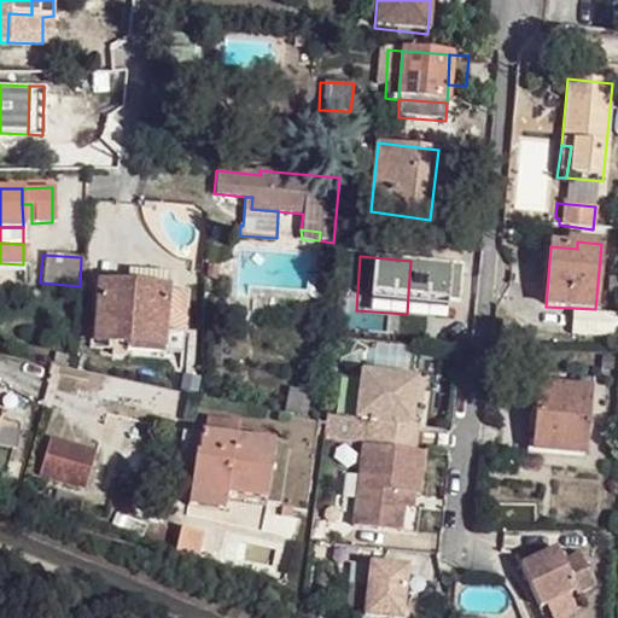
[(410,261),(408,293),(423,295),(426,262),(410,261)]
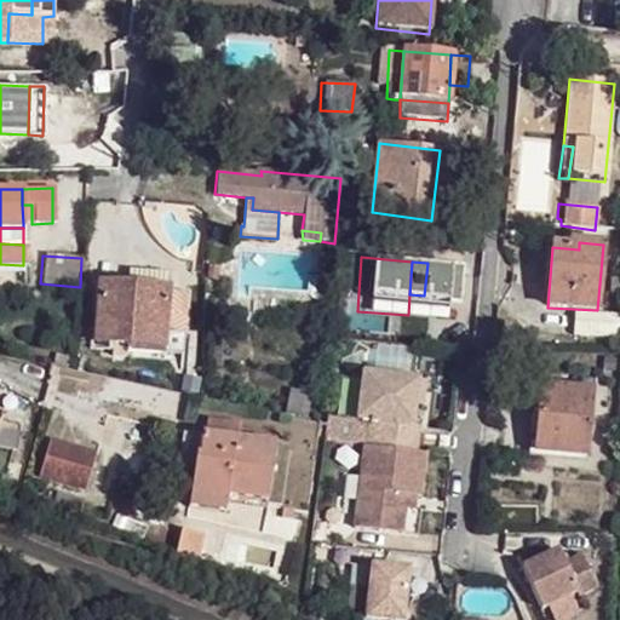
[(218,269),(208,268),(207,279),(217,279),(218,269)]
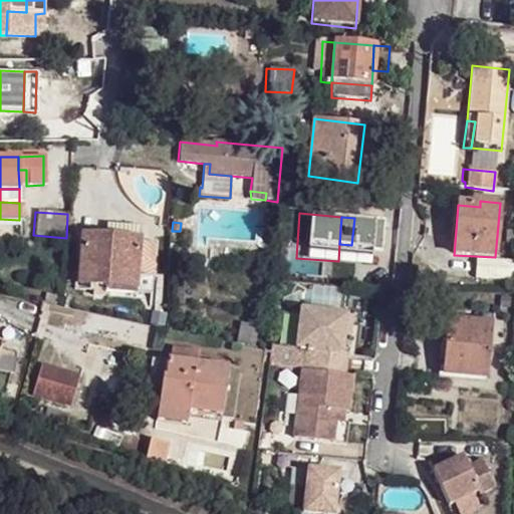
[(105,223),(104,238),(137,241),(138,226),(105,223)]
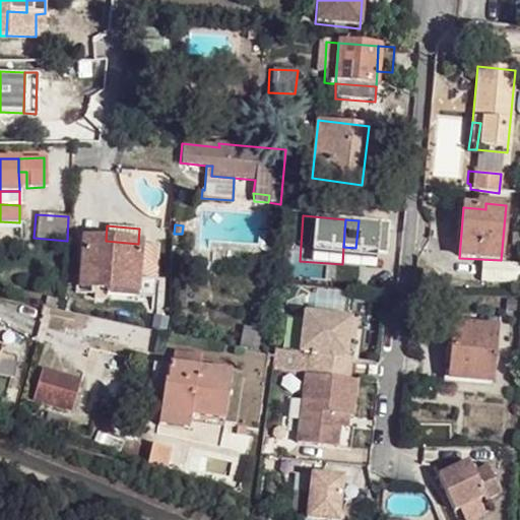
[(106,241),(82,239),(78,291),(93,293),(92,298),(103,299),(103,294),(134,296),(135,282),(150,283),(152,245),(138,244),(106,241)]
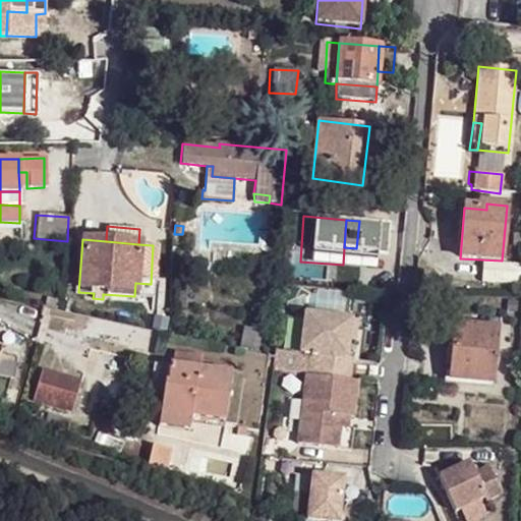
[(520,265),(480,265),(479,284),(519,286),(520,265)]
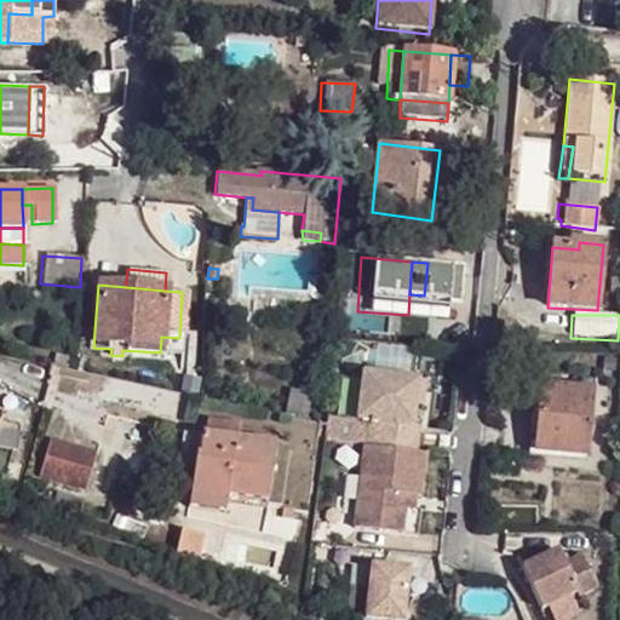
[(161,337),(160,352),(178,355),(179,338),(161,337)]
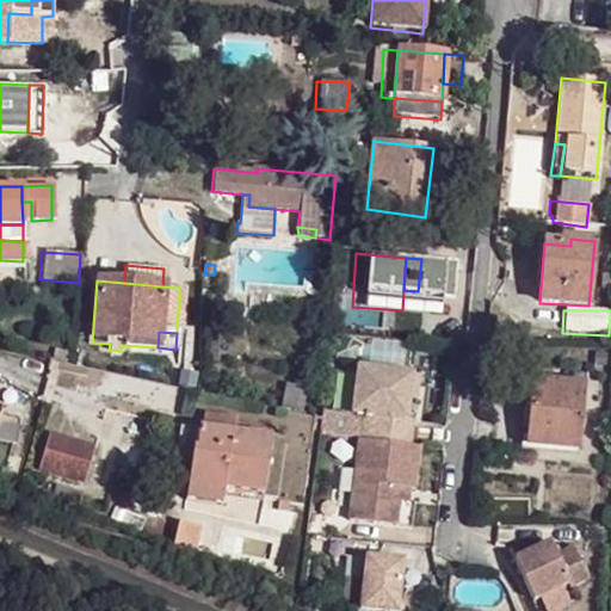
[(176,369),(173,382),(193,386),(197,374),(176,369)]
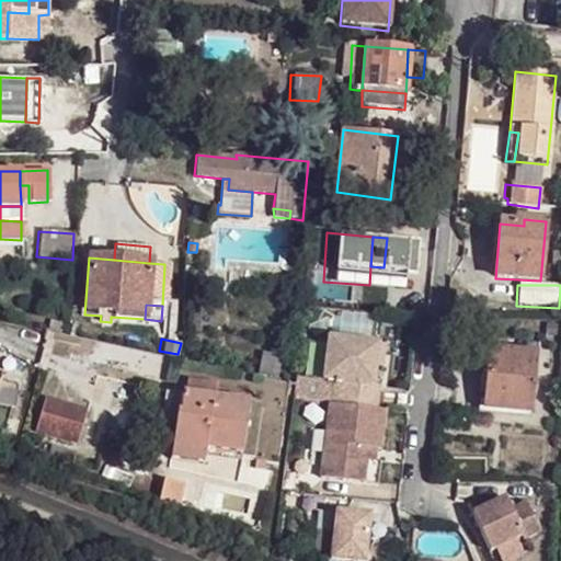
[(330,340),(324,380),(340,382),(338,404),(378,410),(380,385),(374,385),(376,367),(378,344),(330,340)]
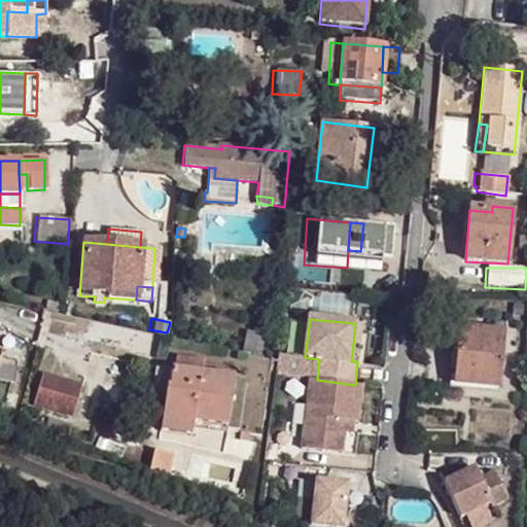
[(355,323),(353,345),(359,345),(361,324),(355,323)]
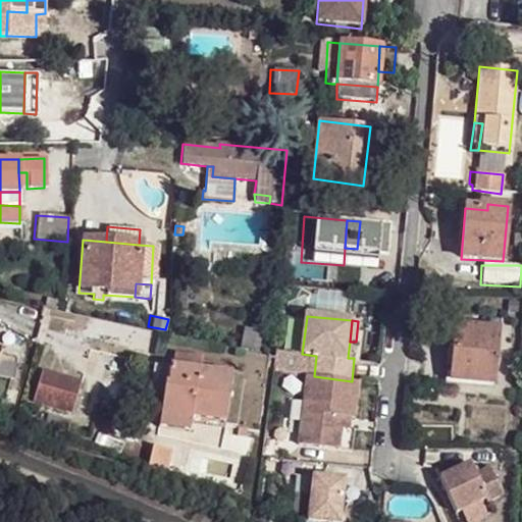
[(263,329),(245,325),(242,345),(260,348),(263,329)]
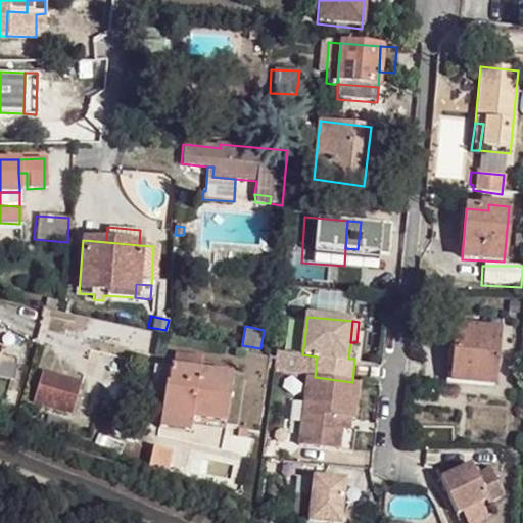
[(453,368),(452,380),(494,384),(498,330),(456,327),(455,344),(454,353),(453,368)]
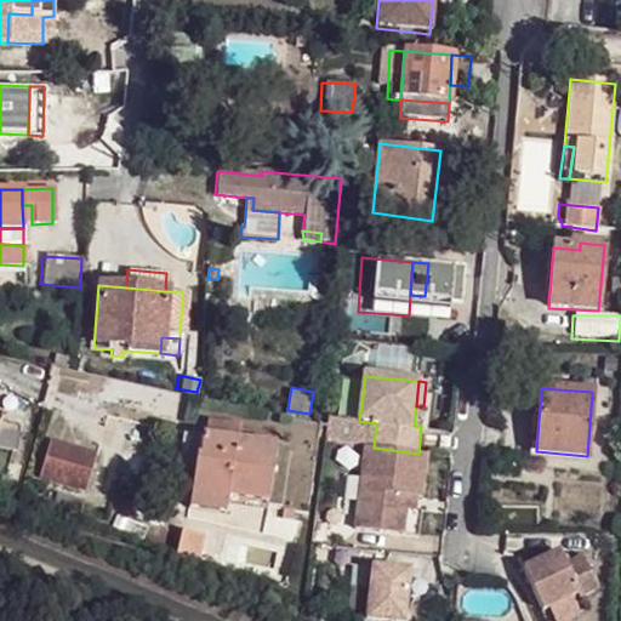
[(210,420),(208,436),(241,440),(243,425),(210,420)]
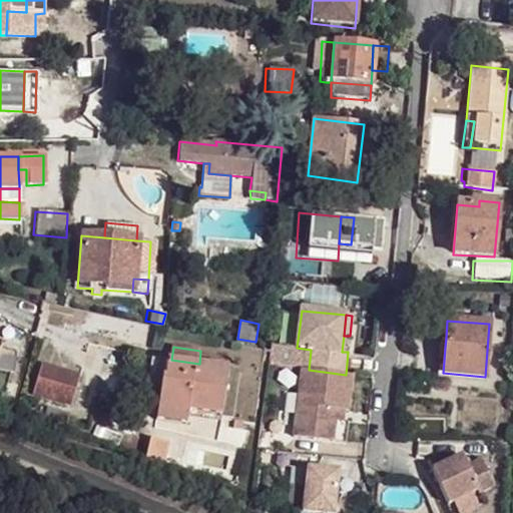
[(0,366),(15,368),(16,355),(4,354),(0,353),(0,366)]
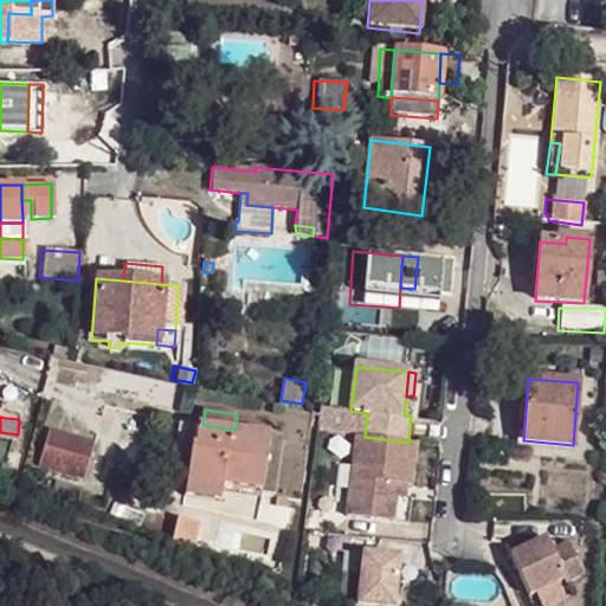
[(202,425),(200,425),(198,446),(191,446),(187,482),(223,488),(260,494),(269,434),(236,430),(202,425)]
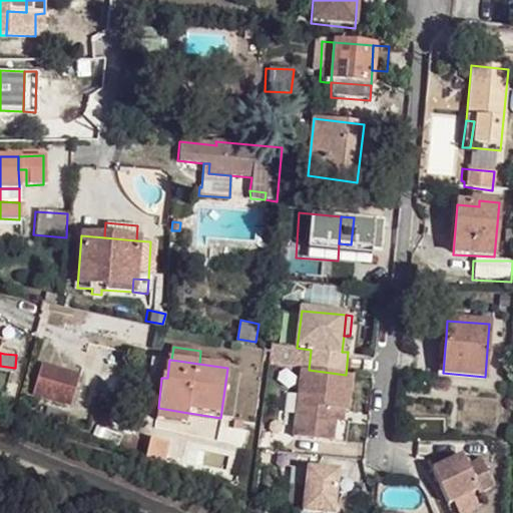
[(39,364),(31,396),(68,406),(77,374),(39,364)]
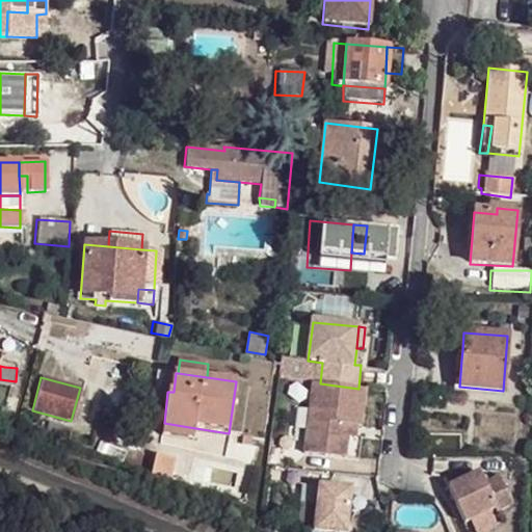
[(358,389),(313,384),(306,453),(346,457),(348,436),(349,425),(357,426),(361,426),(365,390),(358,389)]
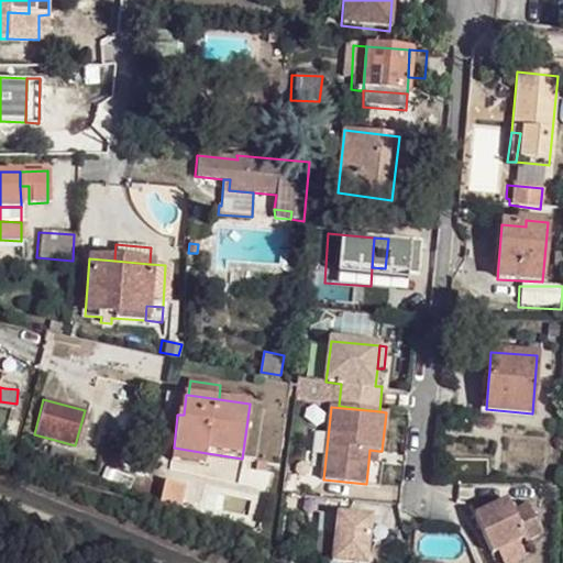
[(205,466),(207,453),(174,448),(170,462),(205,466)]
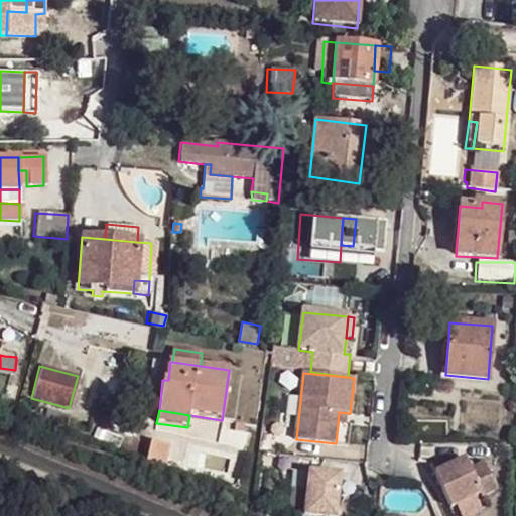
[(347,413),(339,412),(338,423),(345,424),(347,413)]
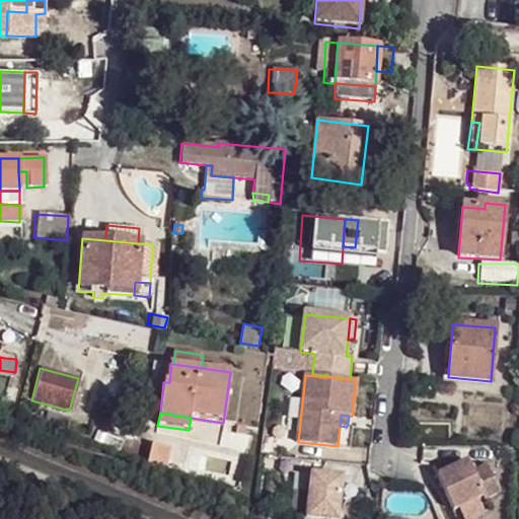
[(169,446),(152,443),(148,462),(165,466),(169,446)]
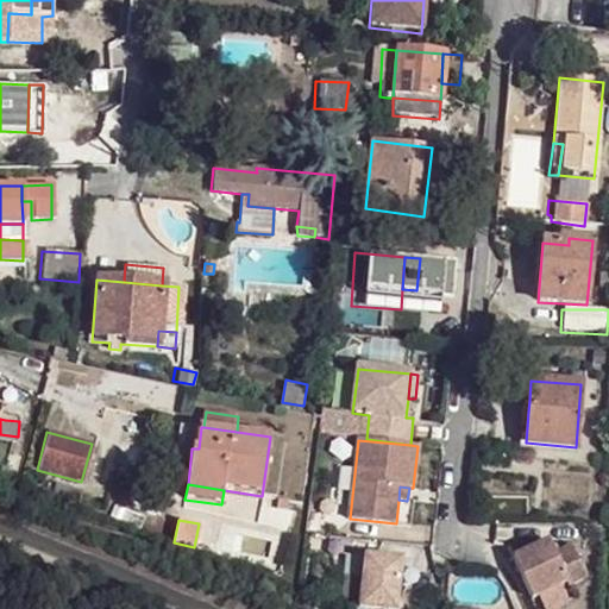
[(366,545),(327,538),(331,557),(364,559),(366,545)]
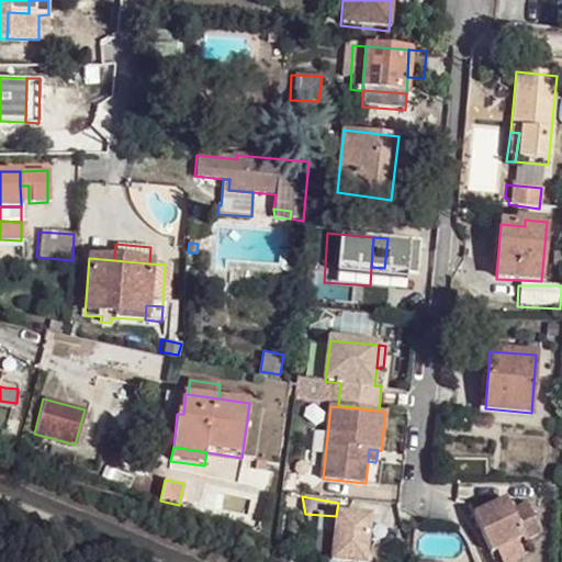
[(506,502),(476,515),(493,550),(499,547),(506,561),(512,561),(525,557),(517,541),(541,531),(529,505),(512,514),(506,502)]
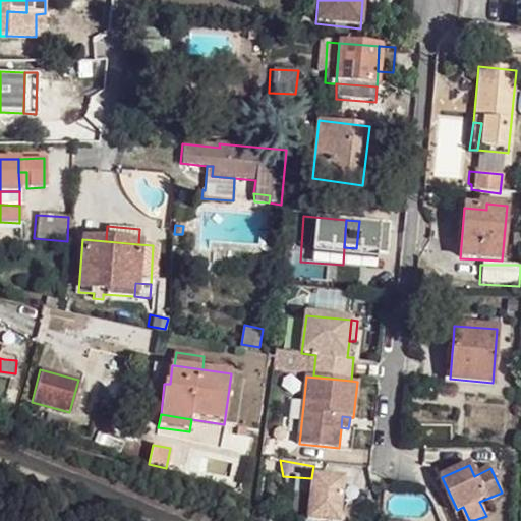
[(312,477),(306,520),(307,520),(338,520),(344,482),(312,477)]
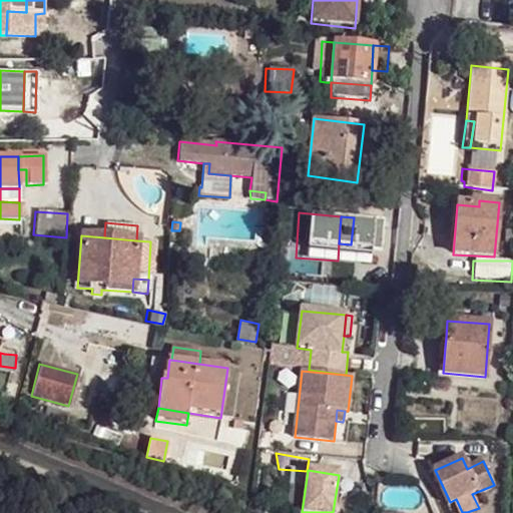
[(300,489),(287,487),(285,505),(297,506),(300,489)]
